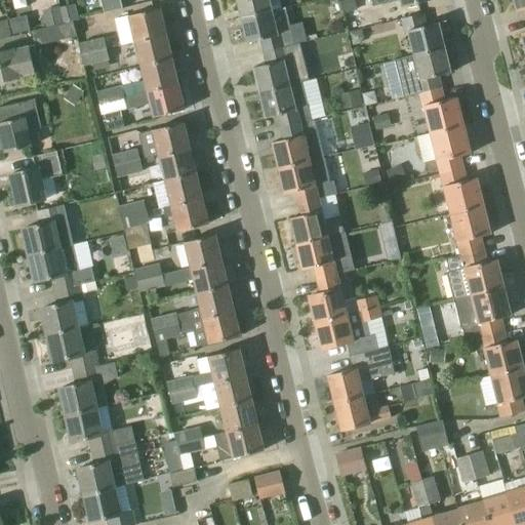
[(273,11),(273,10),(270,0),(237,0),(242,18),(273,11)]
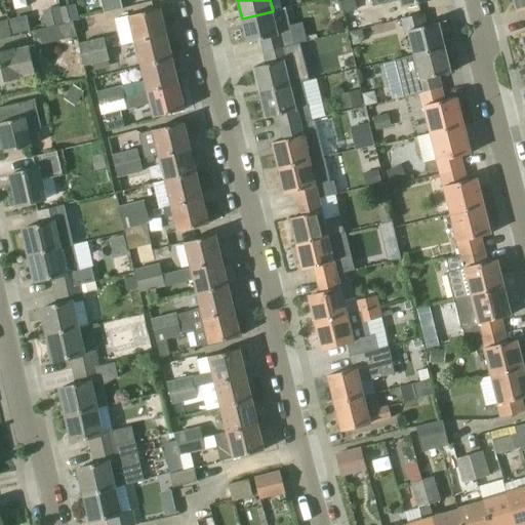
[(340,0),(344,12),(357,9),(354,0),(340,0)]
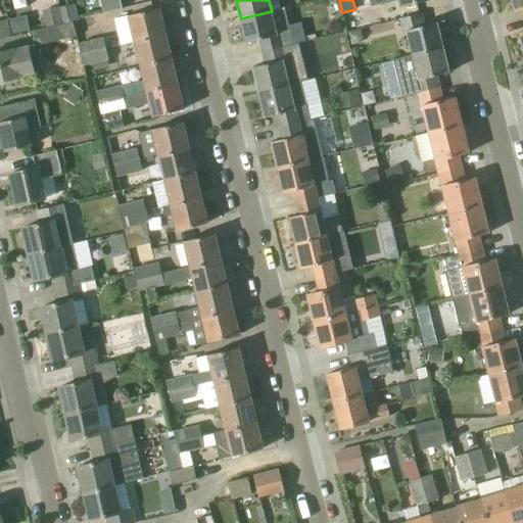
[(425,0),(385,0),(388,9),(425,0)]
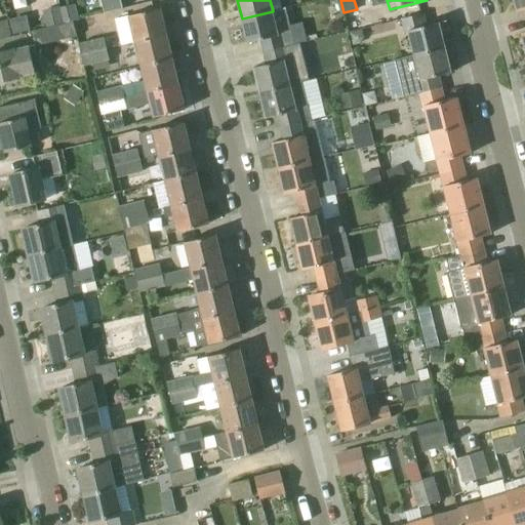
[(524,0),(514,0),(517,10),(524,7),(524,0)]
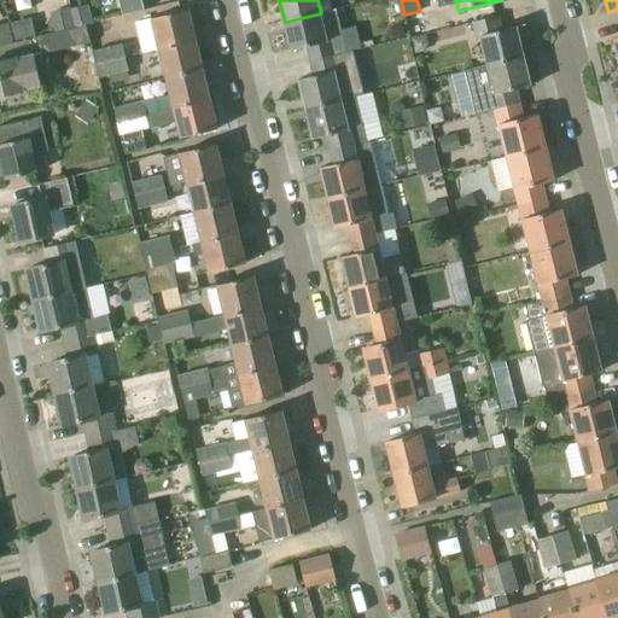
[(70,10),(74,27),(92,23),(88,5),(70,10)]
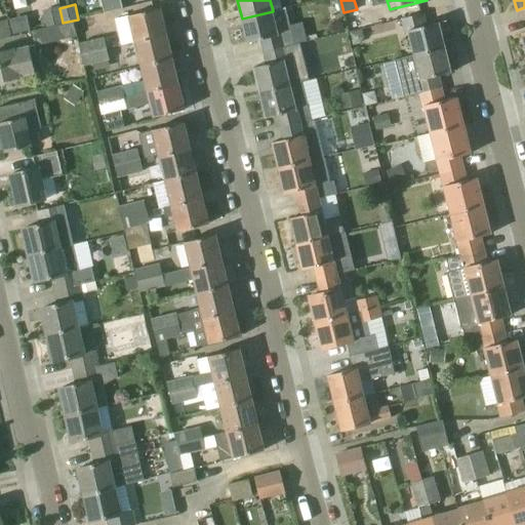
[(63,23),(59,8),(59,6),(42,10),(46,28),(64,24),(63,23)]
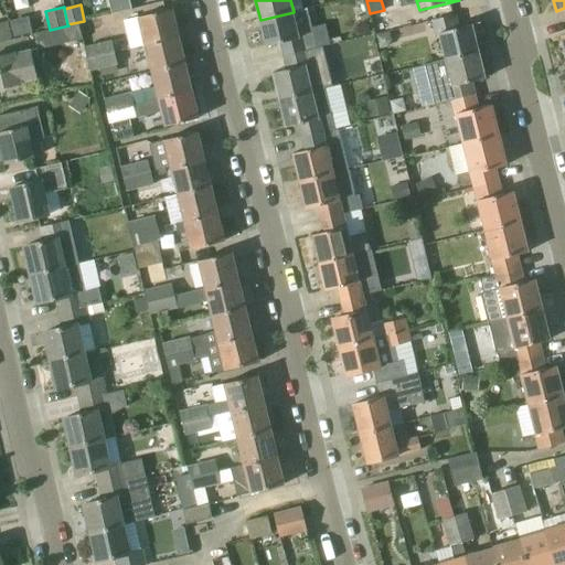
[(284,56),(317,49),(307,8),(294,11),(294,12),(260,20),(267,46),(280,43),(284,56)]
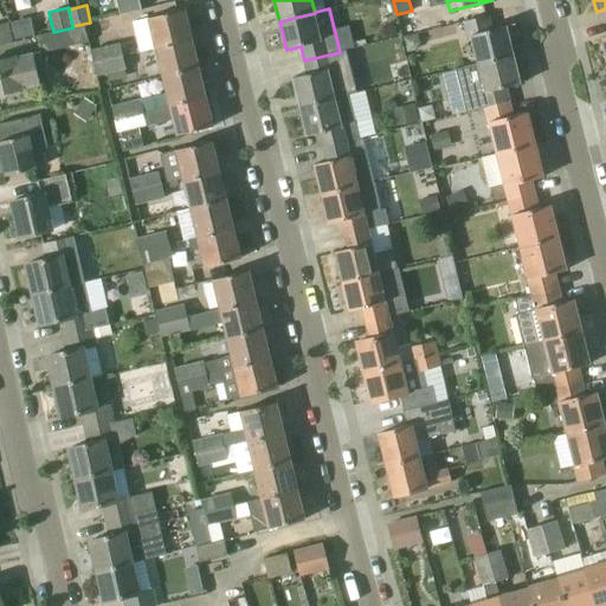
[(148,18),(155,47),(192,39),(185,10),(148,18)]
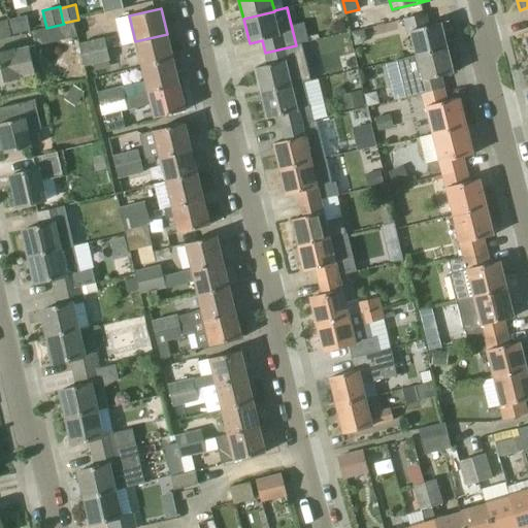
[(417,56),(448,48),(441,23),(429,26),(426,13),(403,19),(406,33),(410,32),(417,56)]
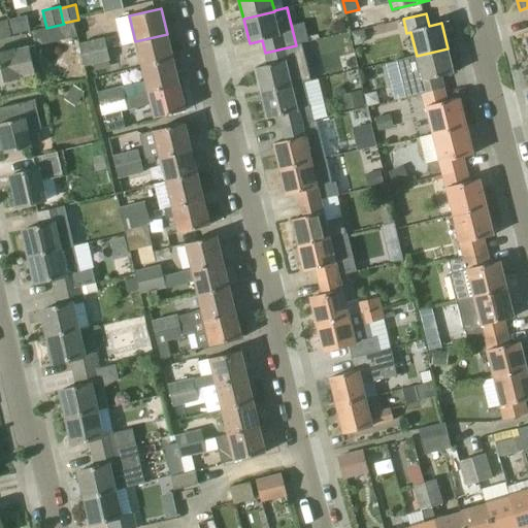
[(0,37),(11,36),(7,19),(0,20),(0,37)]
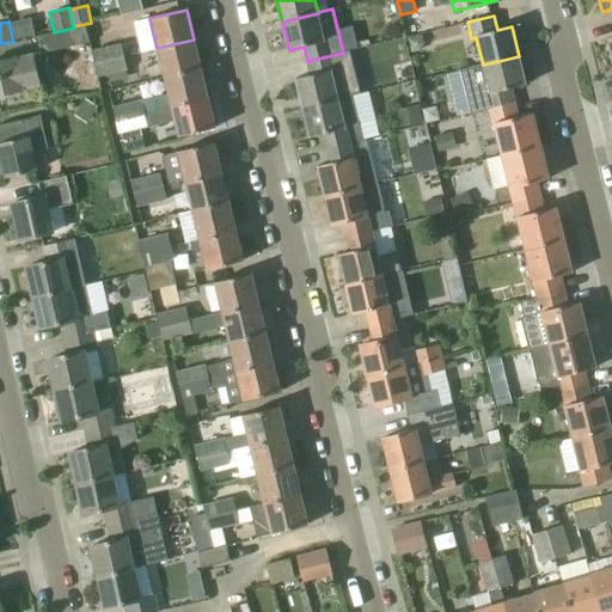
[(90,42),(85,25),(75,28),(40,37),(43,53),(90,42)]
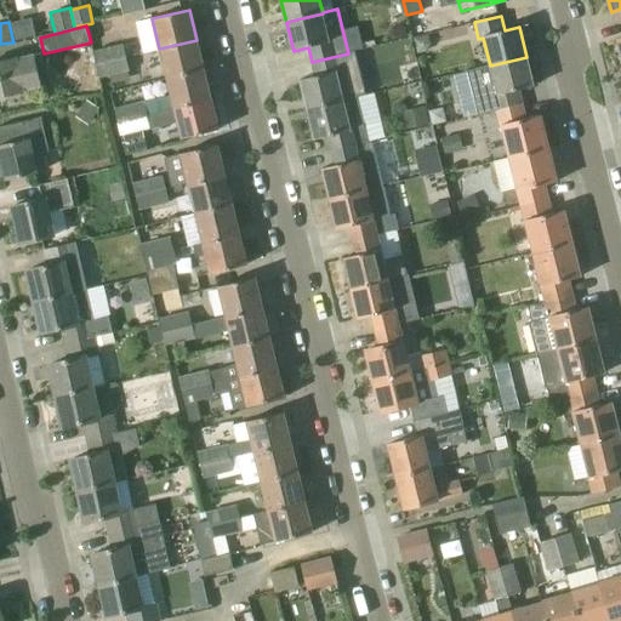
[(414,39),(417,53),(427,51),(431,45),(429,35),(414,39)]
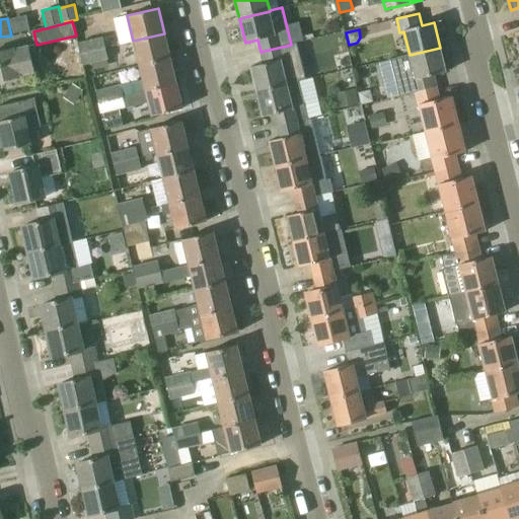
[(139,65),(170,58),(164,33),(133,41),(139,65)]
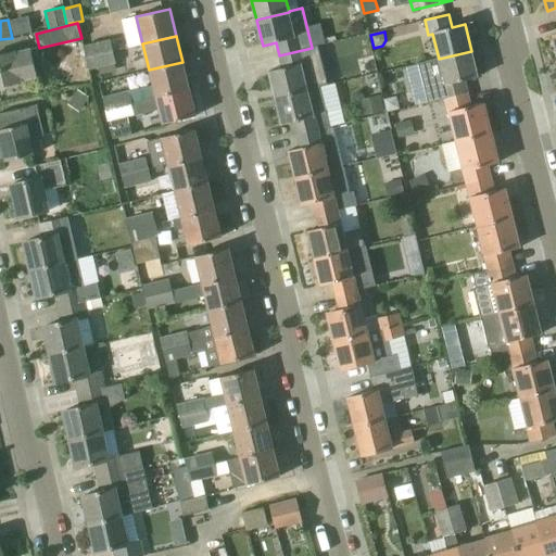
[(87,58),(113,51),(113,49),(116,48),(114,39),(111,40),(110,39),(84,46),(87,58)]
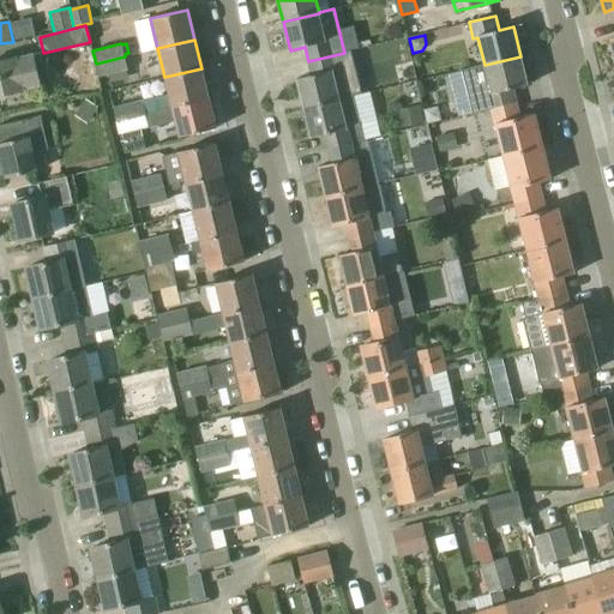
[(305,109),(354,97),(354,96),(355,95),(354,94),(393,85),(390,70),(350,79),(350,78),(356,76),(356,74),(369,71),(365,54),(351,56),(350,50),(344,53),(308,61),(312,76),(298,79),(305,109)]
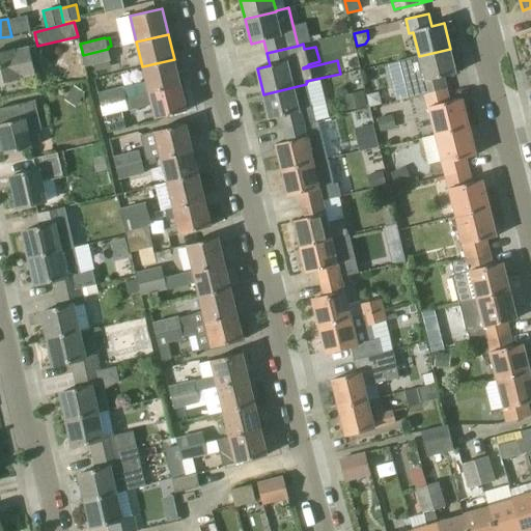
[(0,82),(36,74),(29,47),(0,53),(0,82)]
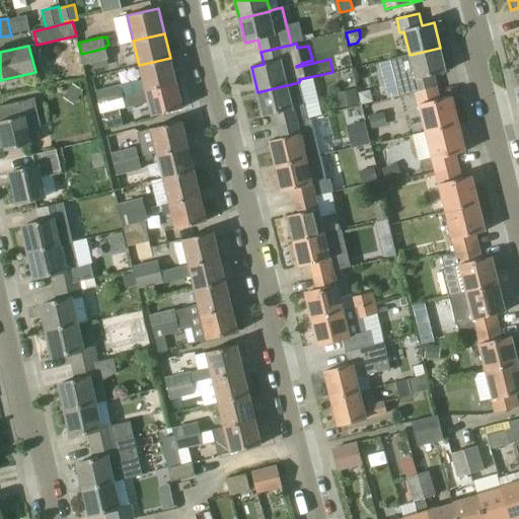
[(83,65),(108,59),(105,48),(81,54),(83,65)]
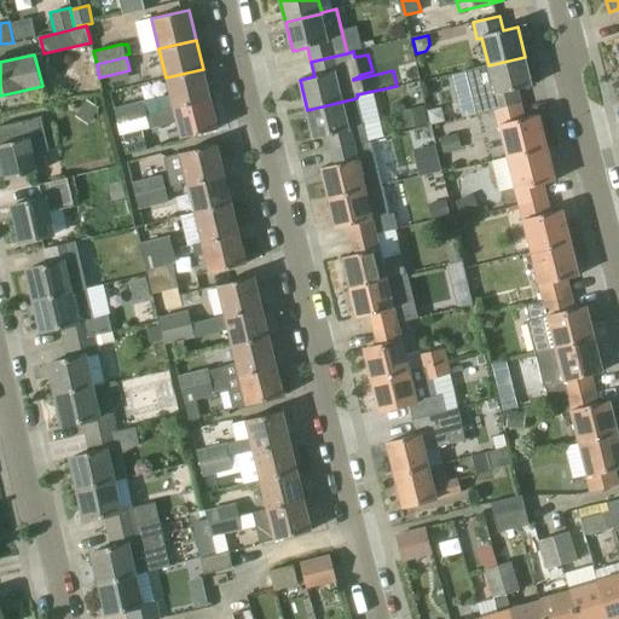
[(478,115),(495,110),(522,103),(519,90),(532,86),(525,57),(489,65),(466,71),(478,115)]
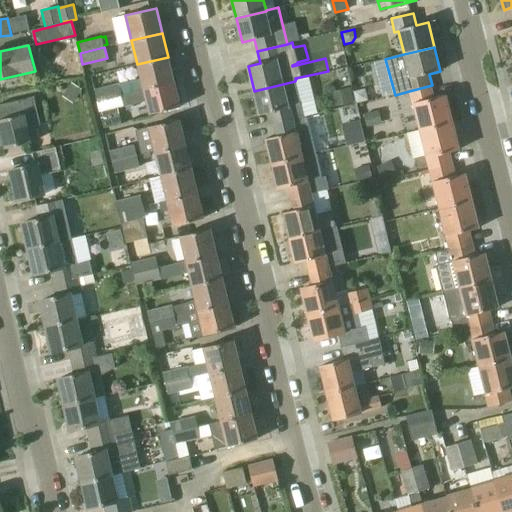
[(168,57),(137,64),(143,89),(174,81),(168,57)]
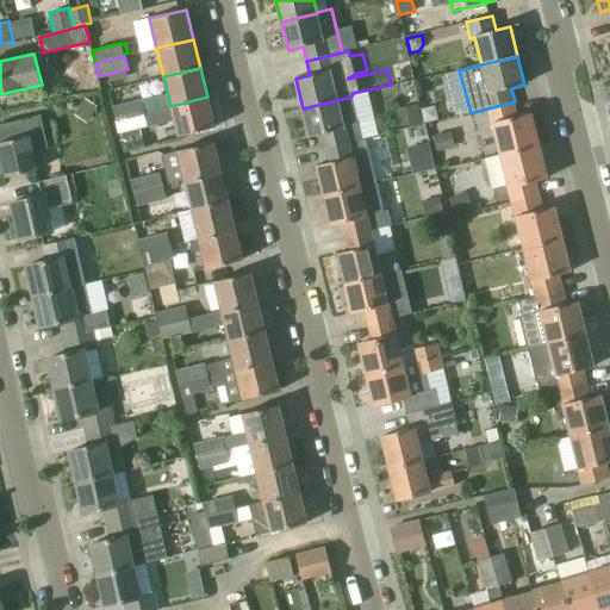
[(207,97),(170,106),(179,136),(215,128),(207,97)]
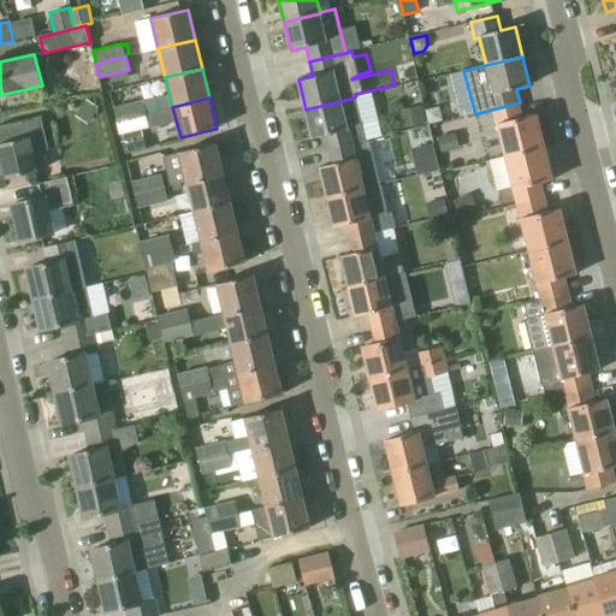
[(330,149),(366,140),(355,98),(306,110),(313,138),(326,135),(330,149)]
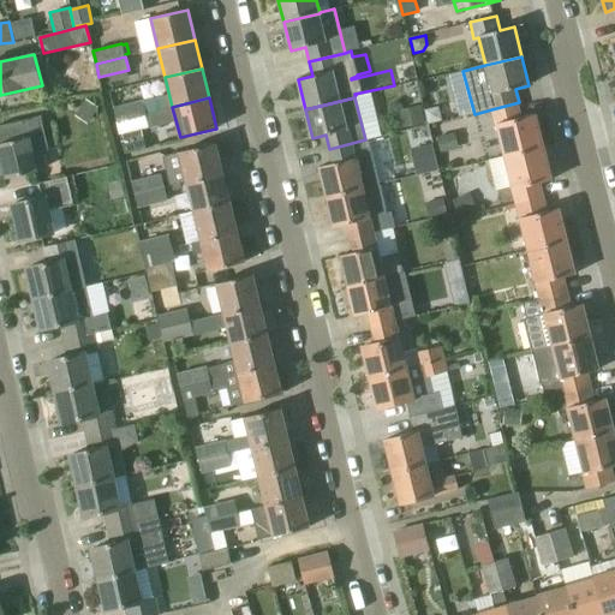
[(87,100),(76,115),(88,124),(99,107),(87,100)]
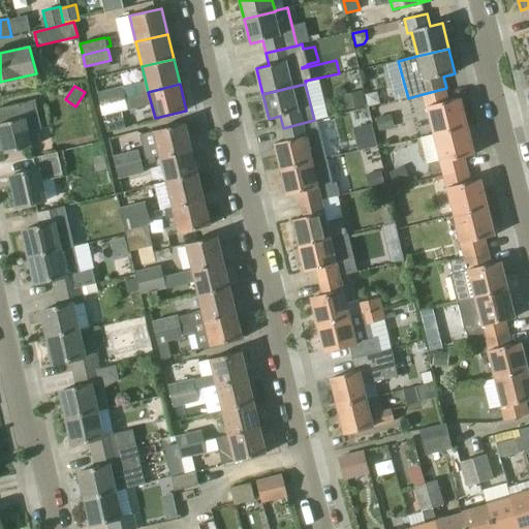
[(98,92),(101,103),(126,97),(123,86),(98,92)]
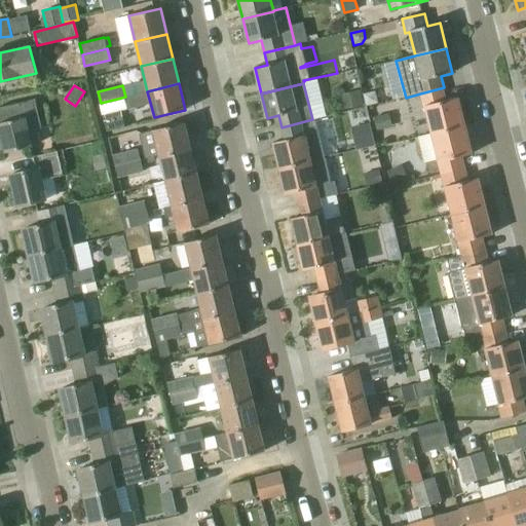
[(431,134),(464,125),(458,98),(447,101),(444,87),(420,94),(431,134)]
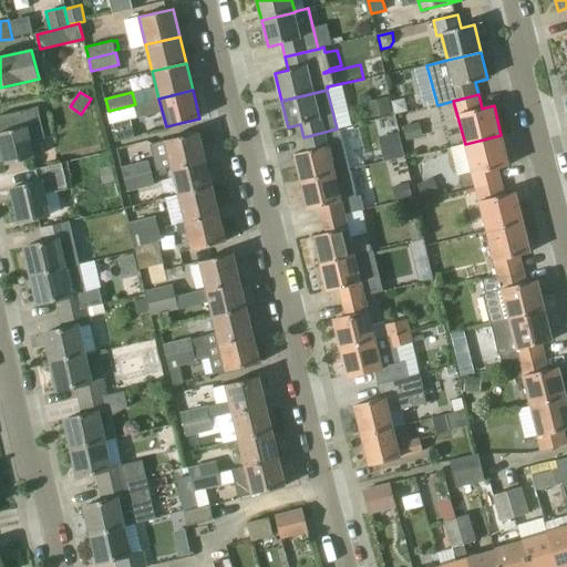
[(366,103),(369,119),(392,113),(389,98),(366,103)]
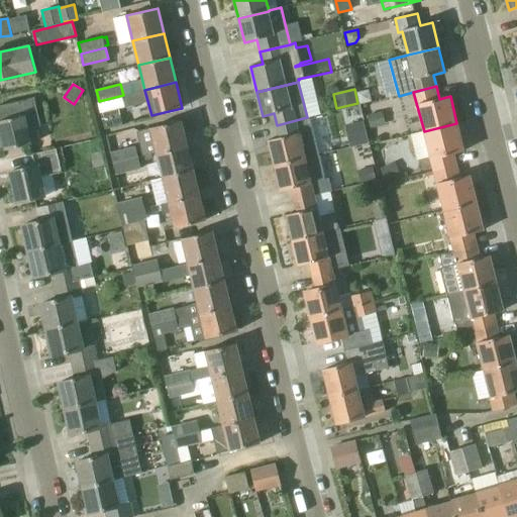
[(123,95),(99,101),(101,112),(125,106),(123,95)]
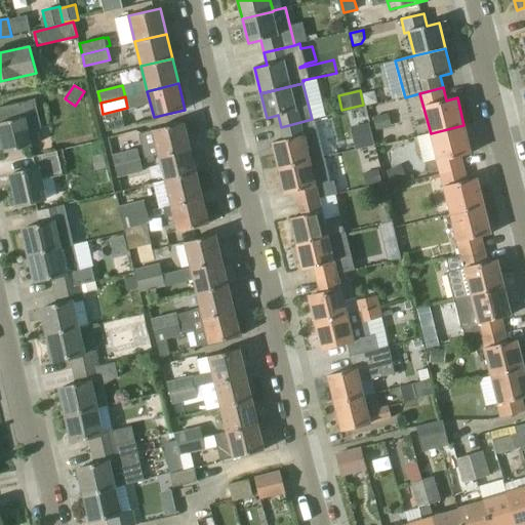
[(0,131),(5,153),(33,146),(29,132),(42,129),(35,98),(0,107),(0,131)]
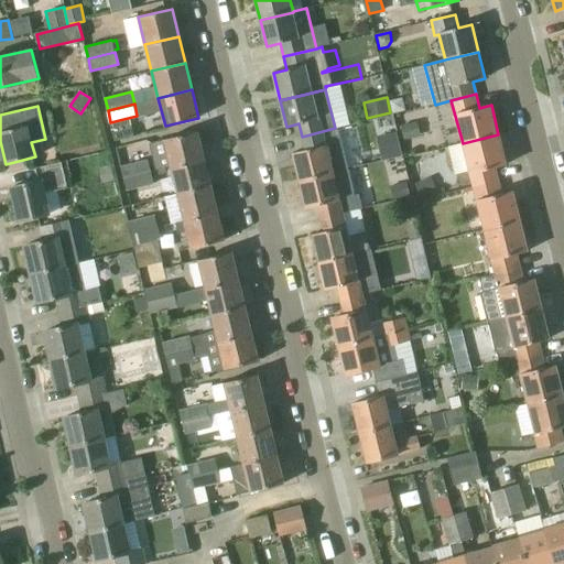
[(110,122),(115,141),(133,137),(129,118),(110,122)]
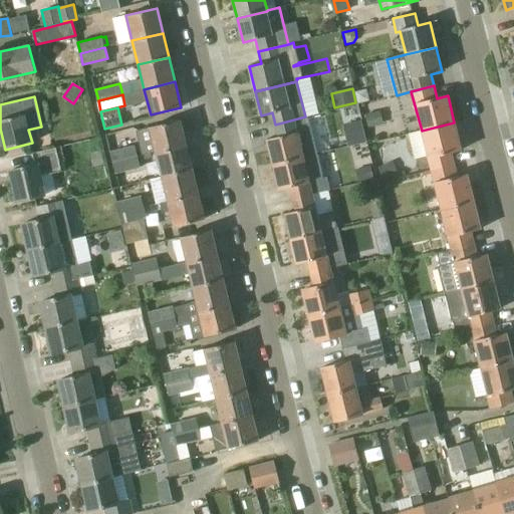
[(367,126),(379,124),(376,112),(365,114),(367,126)]
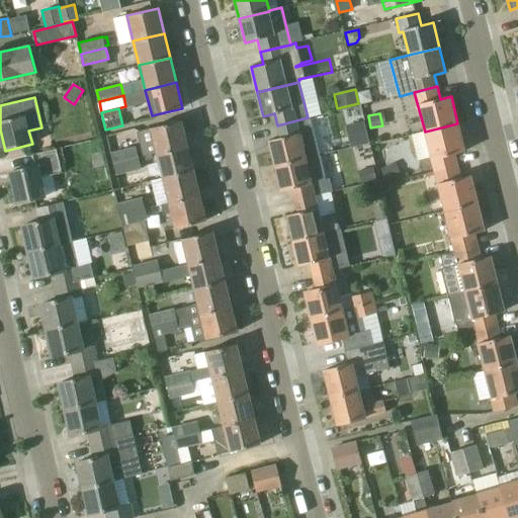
[(274,166),(307,158),(319,155),(334,151),(330,132),(315,136),(311,117),(308,118),(308,117),(277,125),(280,138),(268,141),(274,166)]
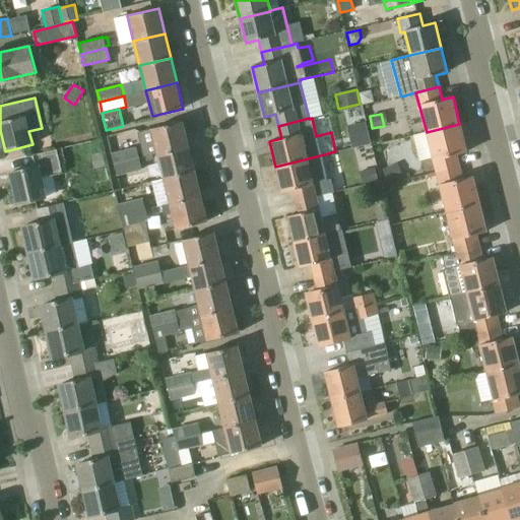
[(156,153),(188,146),(182,121),(150,129),(156,153)]
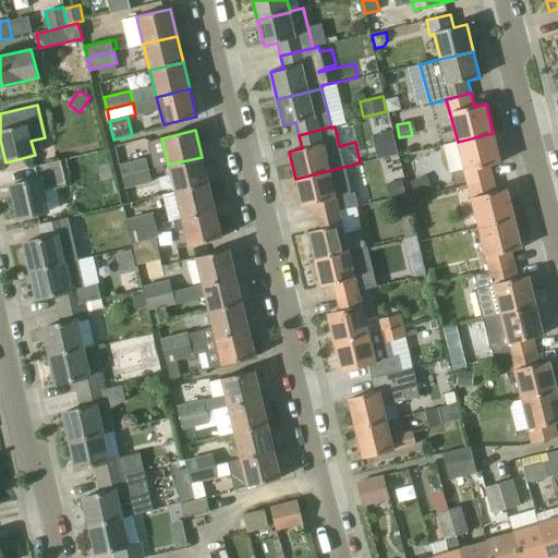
[(468,185),(492,179),(488,166),(500,164),(493,133),(458,142),(444,146),(450,172),(463,169),(468,185)]
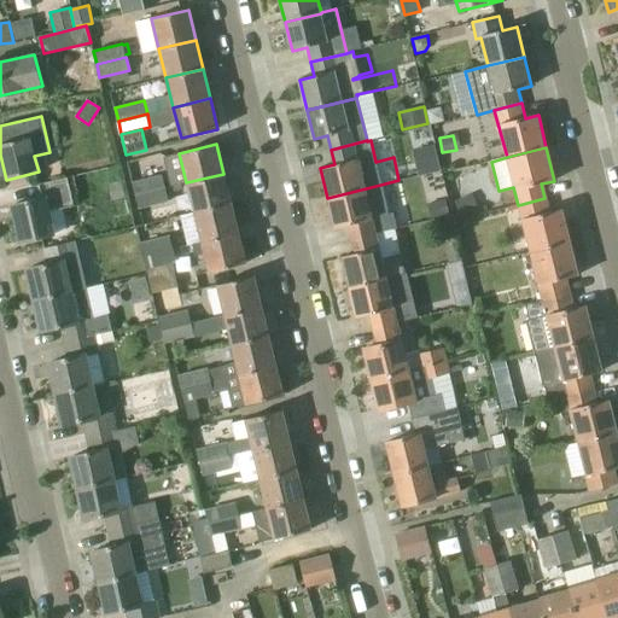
[(424,162),(426,173),(438,170),(435,158),(424,162)]
